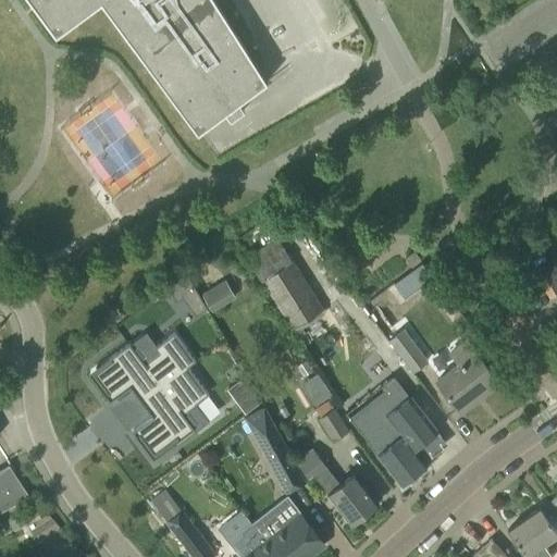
[(28,0),(33,5),(36,10),(54,36),(100,2),(197,133),(224,113),(230,120),(244,110),(238,102),(267,82),(213,0),(28,0)]
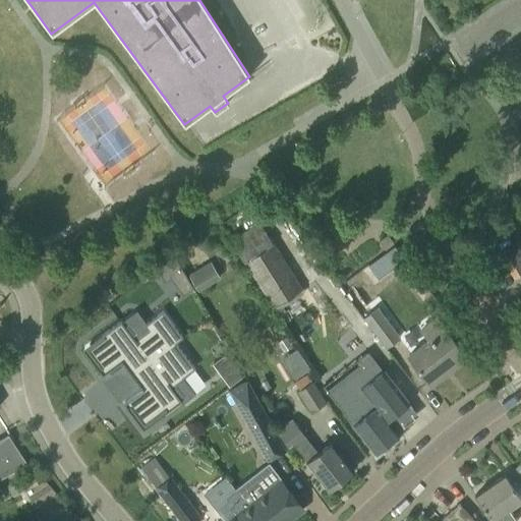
[(229,240),(243,263),(273,308),(301,290),(272,244),(258,223),(249,228),(241,233),(229,240)]
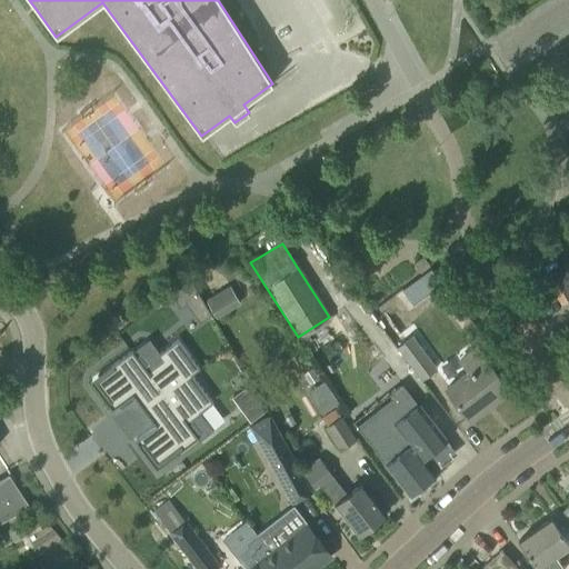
[(420,272),(429,266),(422,257),(413,263),(420,272)]
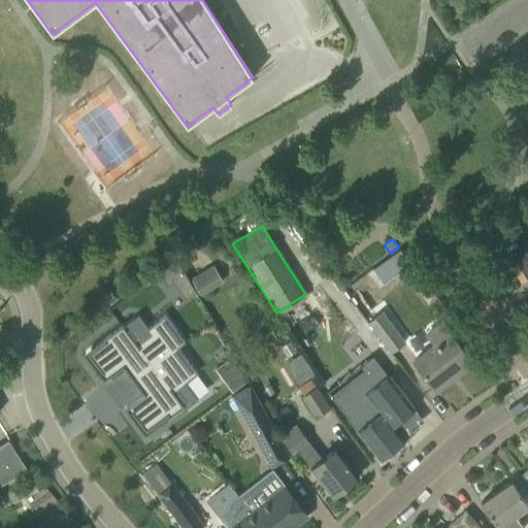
[(510,265),(521,283),(527,277),(527,269),(521,258),(510,265)]
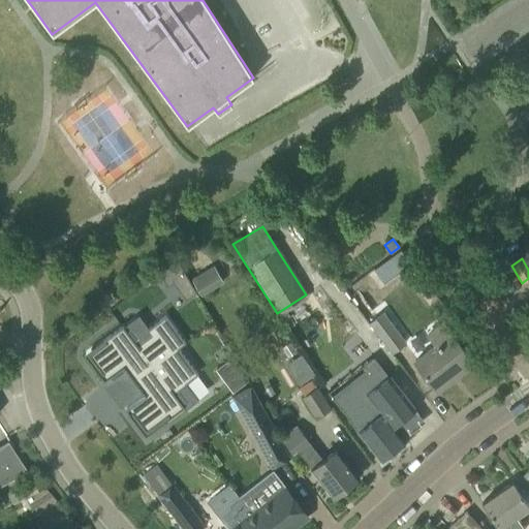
[(176,259),(156,275),(166,287),(184,274),(176,259)]
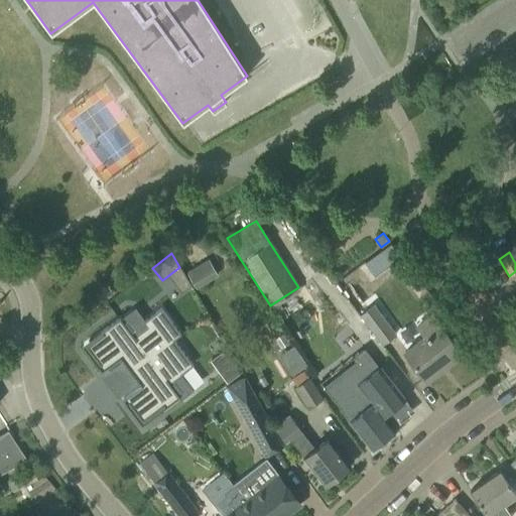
[(208,259),(185,272),(196,289),(218,276),(208,259)]
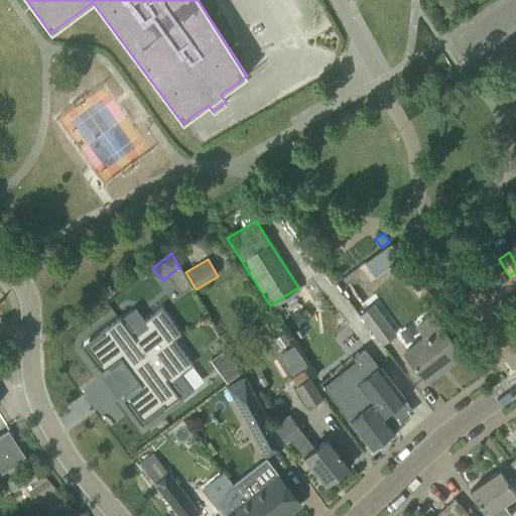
[(394,335),(373,305),(359,315),(380,345),(394,335)]
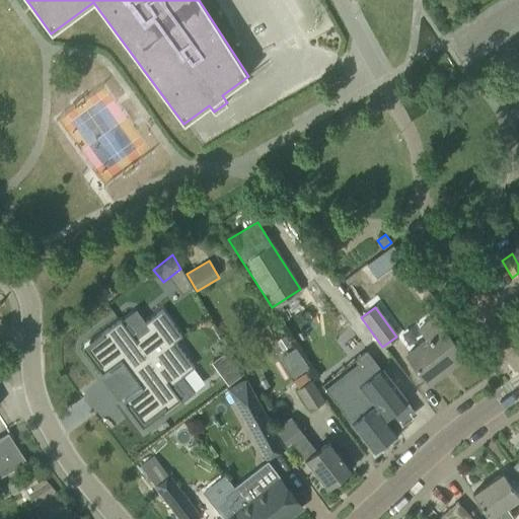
[(102,337),(86,349),(96,362),(99,366),(97,368),(101,374),(121,360),(123,363),(131,374),(174,341),(174,342),(181,337),(161,309),(145,322),(144,323),(148,328),(134,339),(121,320),(120,319),(116,322),(100,334),(102,337)]
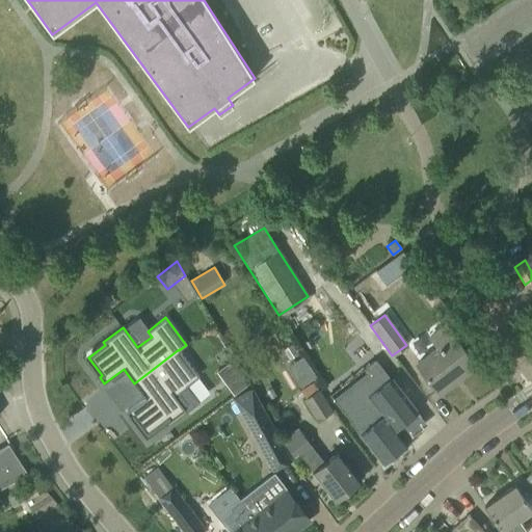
[(435,348),(416,363),(424,374),(436,391),(440,394),(459,379),(476,367),(445,325),(428,338),(435,348)]
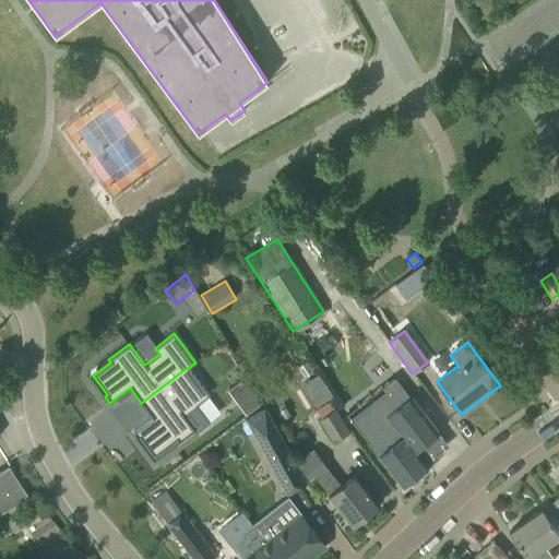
[(152,417),(131,432),(137,439),(139,437),(140,438),(154,456),(169,444),(171,443),(173,445),(174,447),(171,448),(174,450),(209,423),(195,405),(209,395),(188,368),(188,367),(141,403),(150,414),(152,417)]
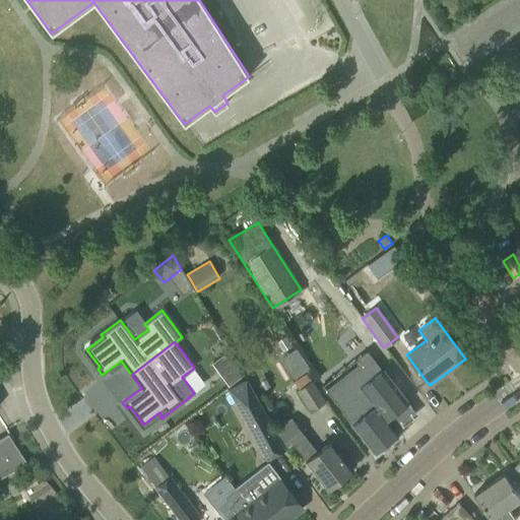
[(281,358),(294,378),(310,368),(298,347),(281,358)]
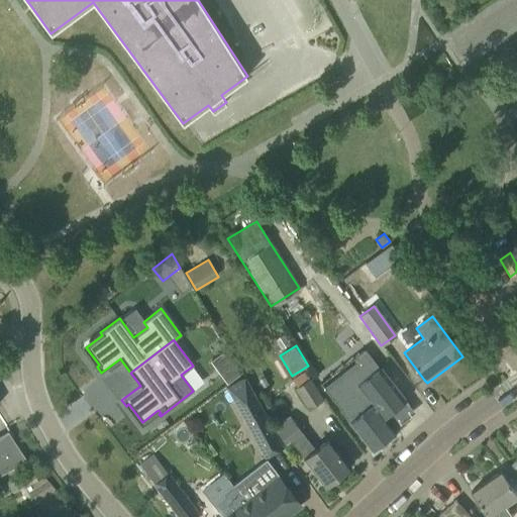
[(223,351),(210,362),(227,384),(233,379),(239,375),(239,374),(223,351)]
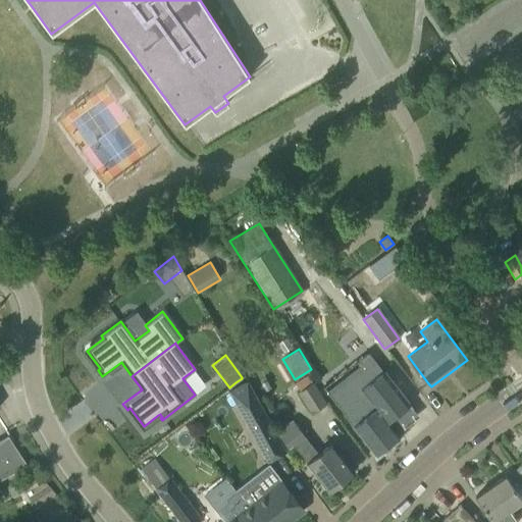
[(365,376),(355,383),(360,390),(362,389),(395,430),(406,421),(411,422),(415,418),(416,413),(409,404),(397,388),(384,372),(378,376),(372,367),(363,373),(365,376)]
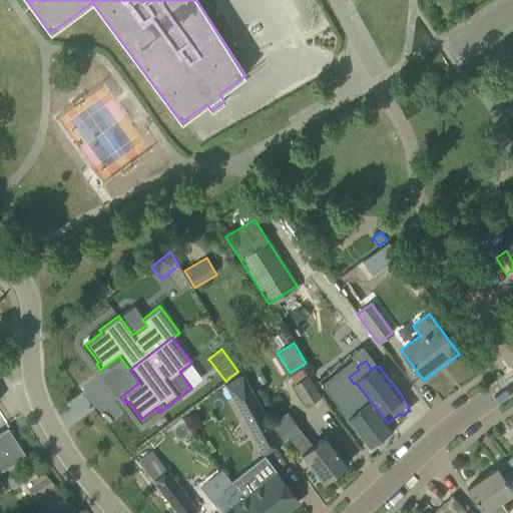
[(320,398),(302,370),(290,378),(307,406),(320,398)]
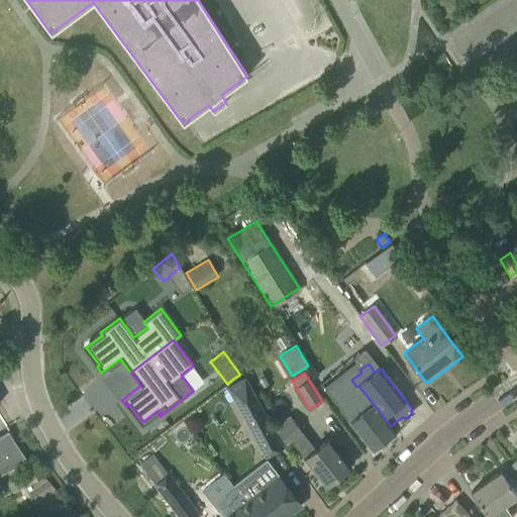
[(280,447),(243,378),(228,386),(265,455),(280,447)]
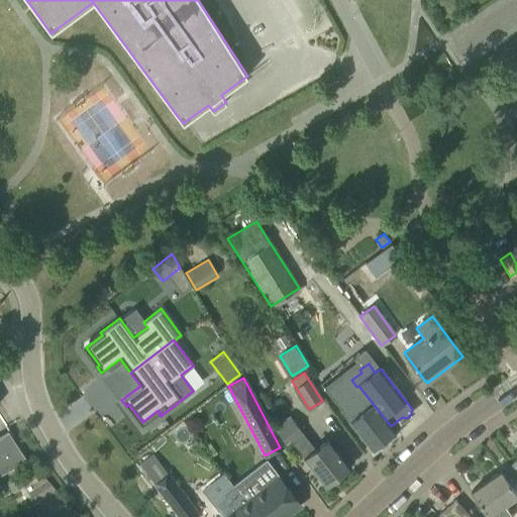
[(346,393),(336,400),(344,413),(372,449),(395,431),(391,426),(358,386),(356,387),(347,395),(346,393)]
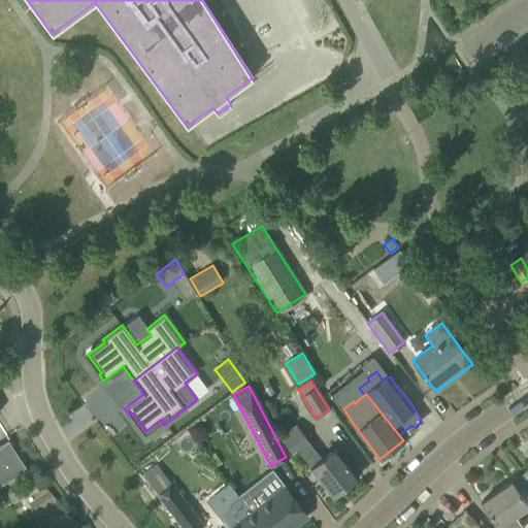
[(357,482),(355,480),(357,477),(335,449),(322,459),(296,425),(279,437),(292,453),(296,450),(332,496),(344,487),(347,489),(357,482)]
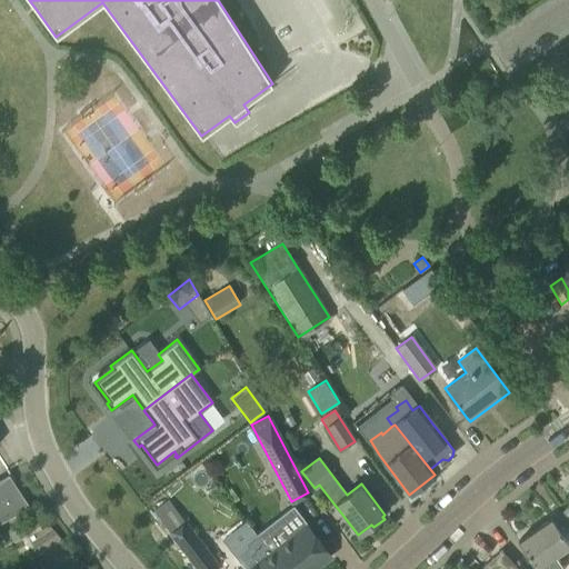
[(202,465),(187,478),(202,497),(218,483),(202,465)]
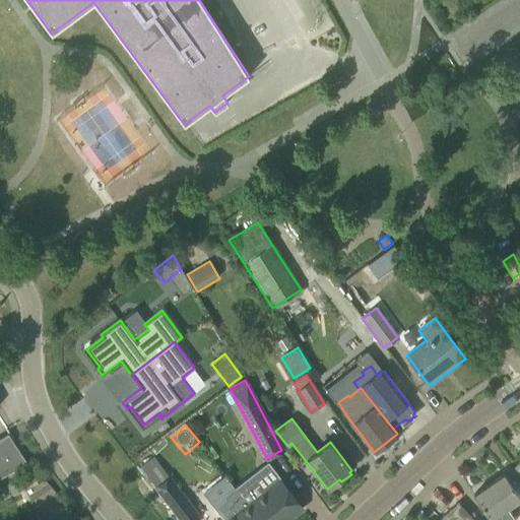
[(0,477),(9,473),(26,463),(8,434),(0,439),(0,477)]
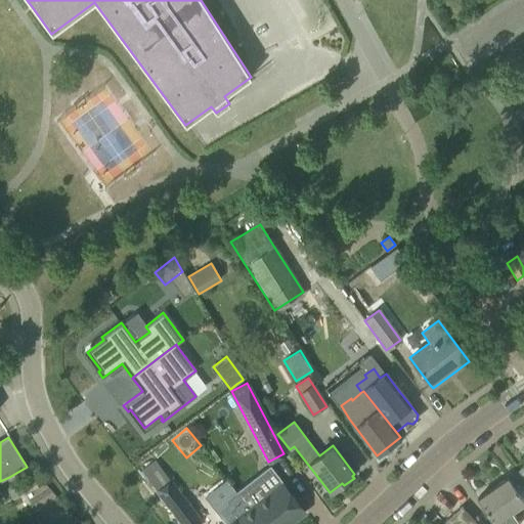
[(141,470),(158,492),(181,523),(195,523),(201,521),(155,460),(141,470)]
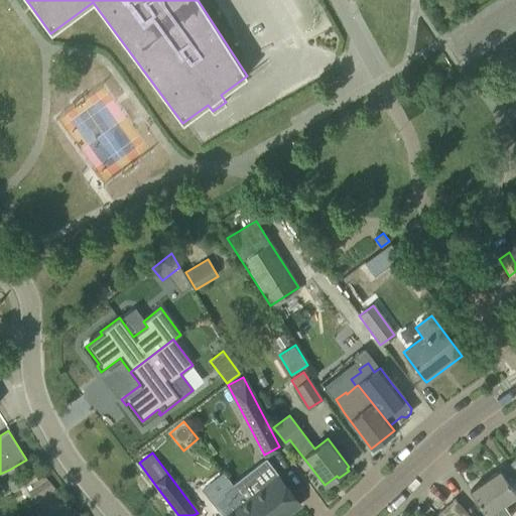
[(246,500),(257,515),(284,515),(299,505),(267,464),(251,477),(260,489),(246,500)]
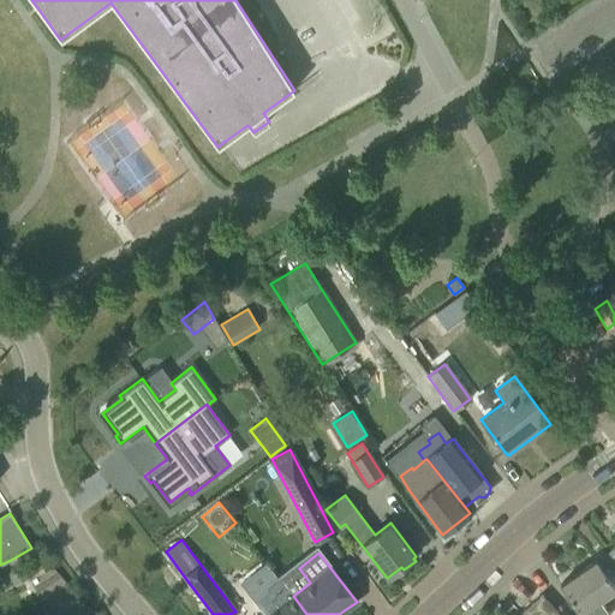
[(614,589),(609,581),(596,561),(561,585),(580,613),(584,610),(586,614),(608,614),(609,614),(598,601),(614,589)]
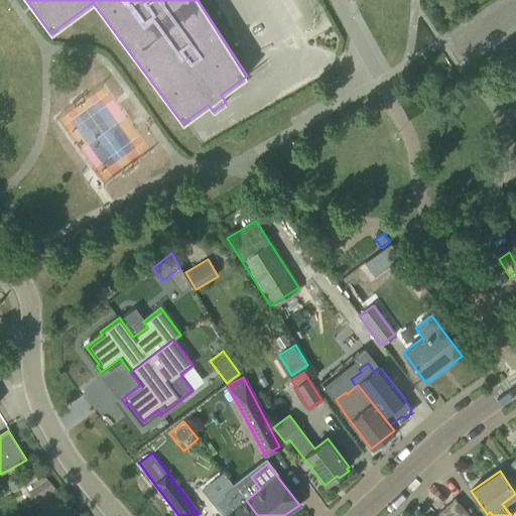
[(257,515),(246,500),(236,488),(216,504),(224,515),(257,515)]
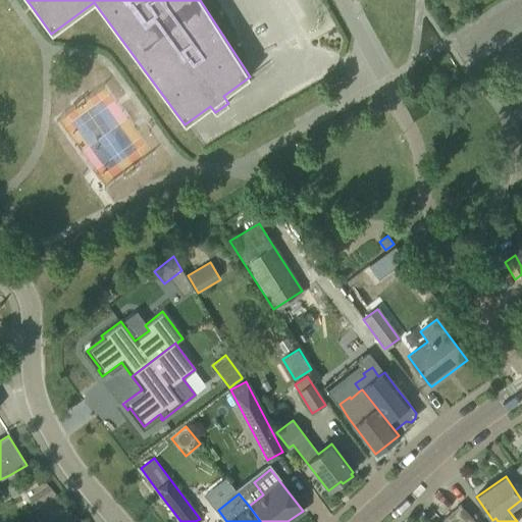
[(475,521),(460,505),(440,521),(475,521)]
